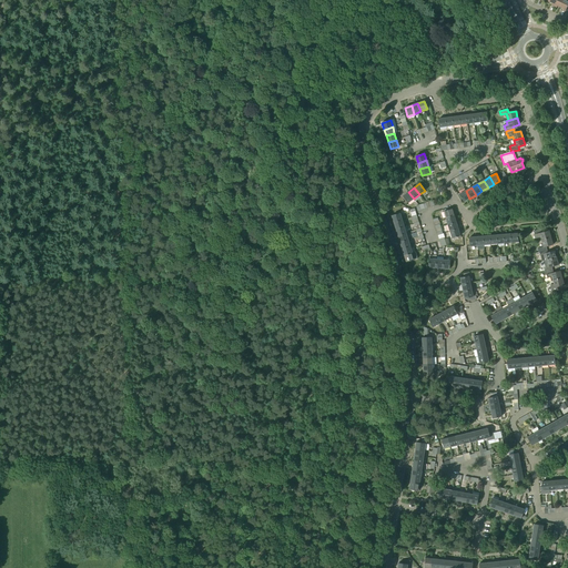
[(469,199),(466,191),(459,194),(464,202),(469,199)]
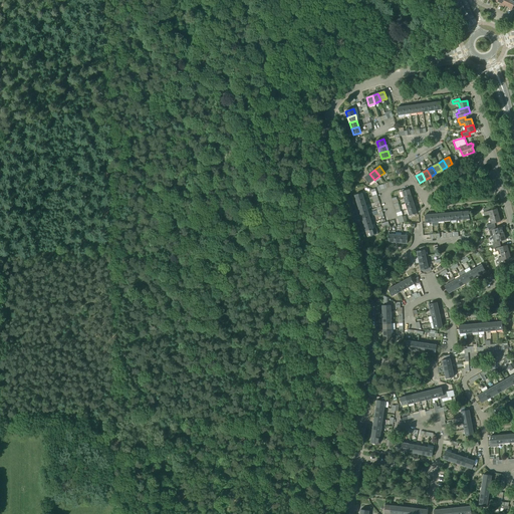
[(374,180),(369,174),(364,178),(369,184),(374,180)]
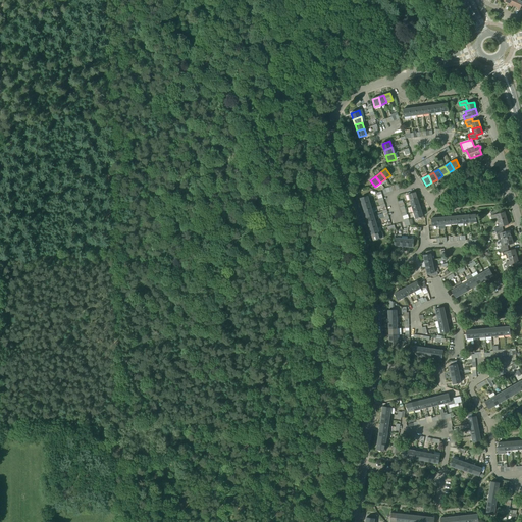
[(410,201),(417,199),(415,193),(408,195),(410,201)]
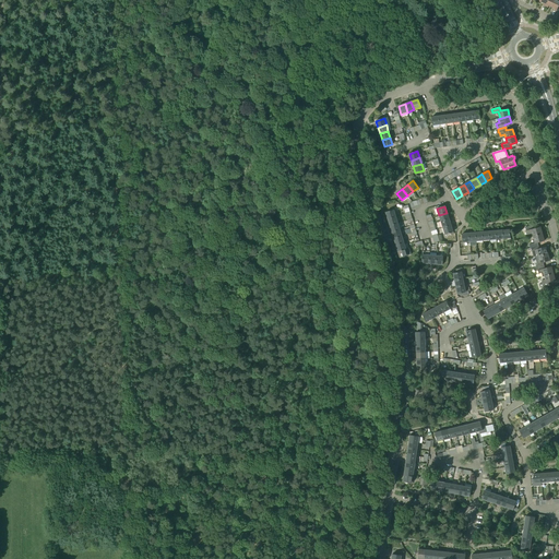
[(388,218),(395,216),(393,210),(385,212),(388,218)]
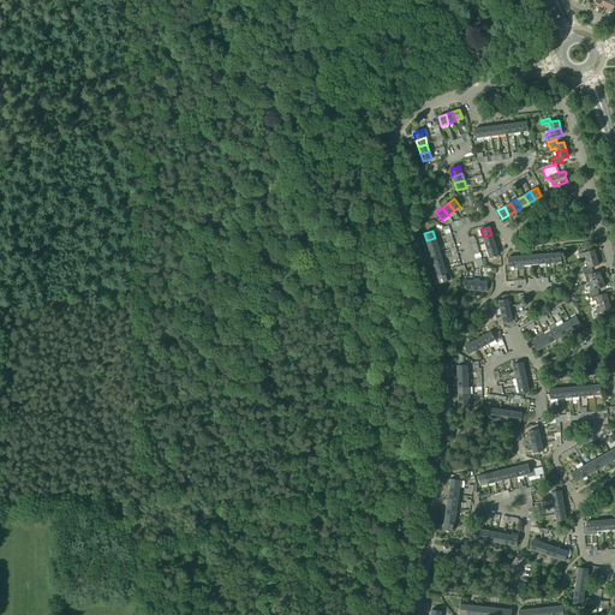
[(494,240),(491,234),(483,237),(485,244),(494,240)]
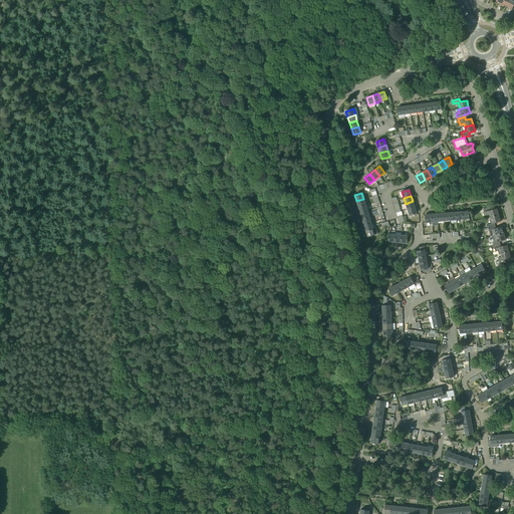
[(363,199),(356,201),(358,207),(365,205),(363,199)]
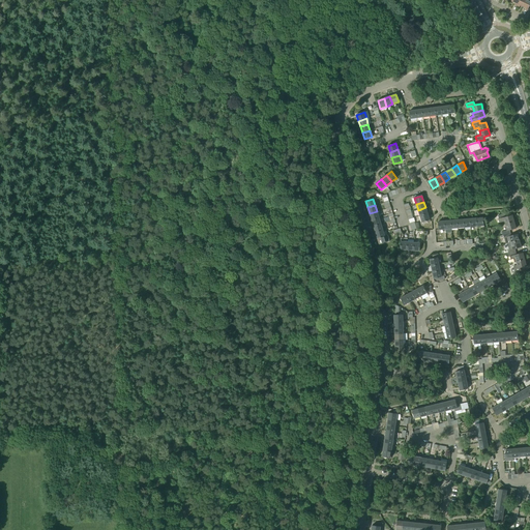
[(425,207),(418,210),(420,216),(428,213),(425,207)]
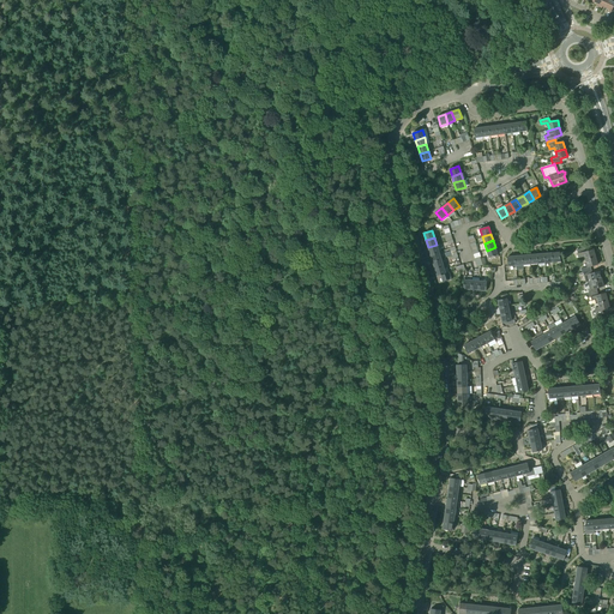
[(437,245),(428,247),(431,254),(439,252),(437,245)]
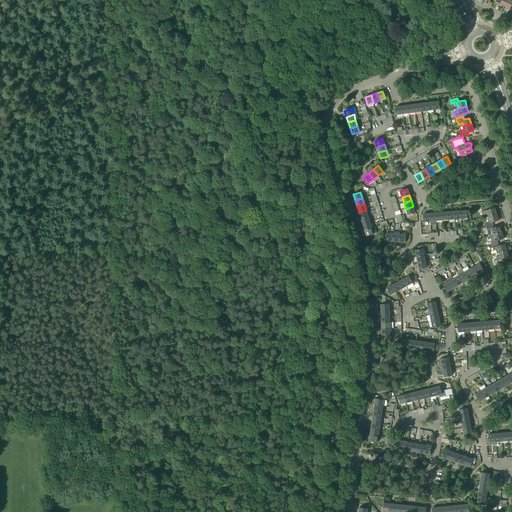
[(415,212),(413,206),(406,209),(408,215),(415,212)]
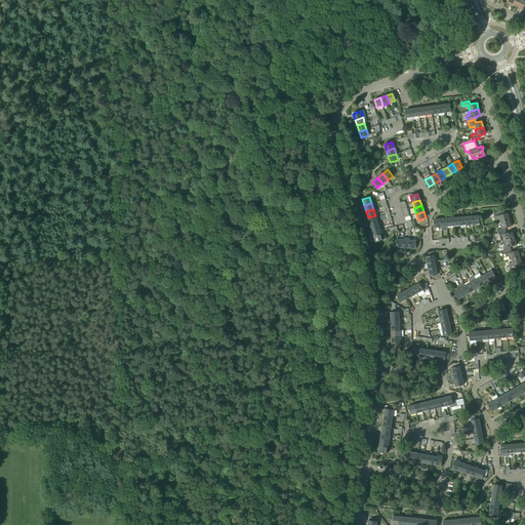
[(500,223),(510,219),(508,213),(501,214),(500,211),(493,213),(494,216),(493,217),(494,220),(499,219),(500,223)]
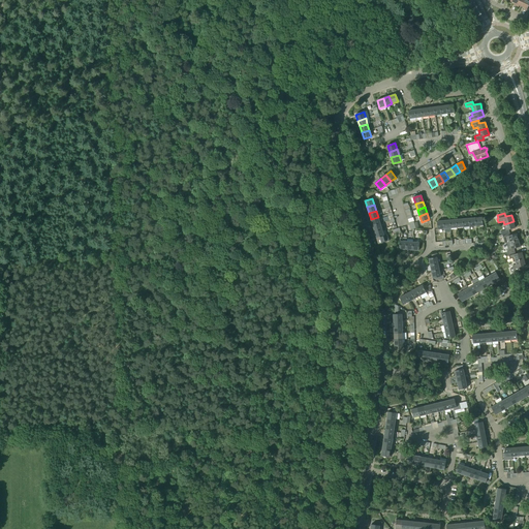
[(380,223),(378,217),(371,219),(373,225),(380,223)]
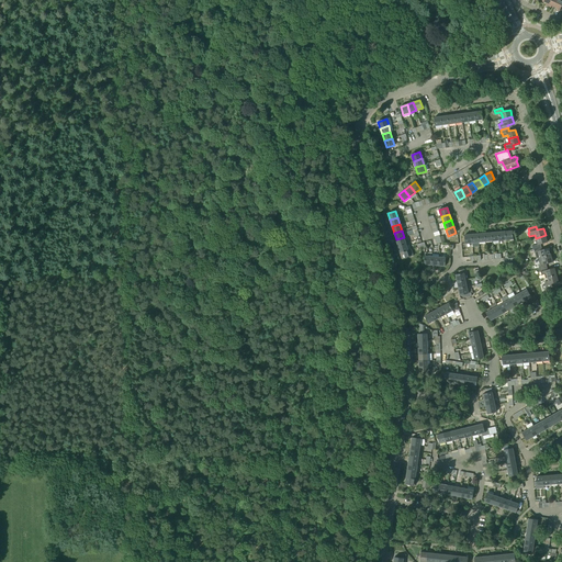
[(546,235),(536,238),(538,245),(532,246),(534,249),(541,247),(540,244),(548,242),(546,235)]
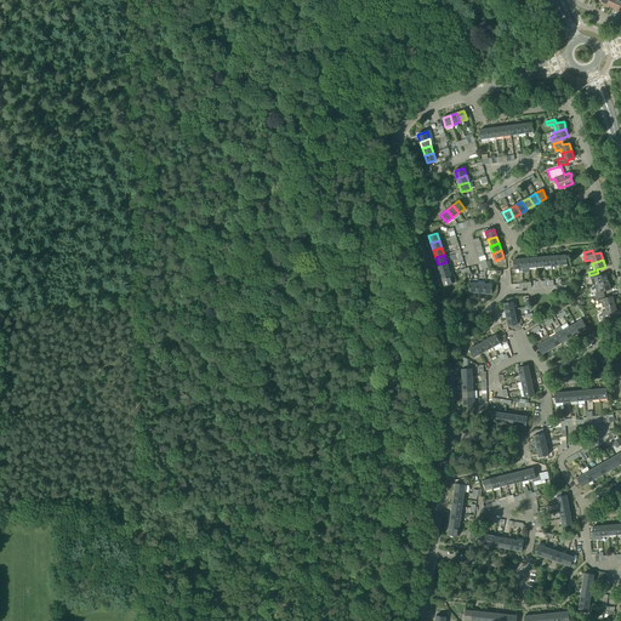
[(449,269),(446,262),(438,265),(439,272),(449,269)]
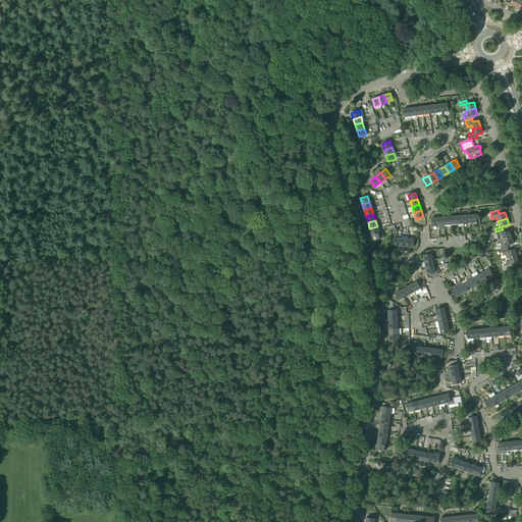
[(396,221),(397,230),(405,228),(403,220),(396,221)]
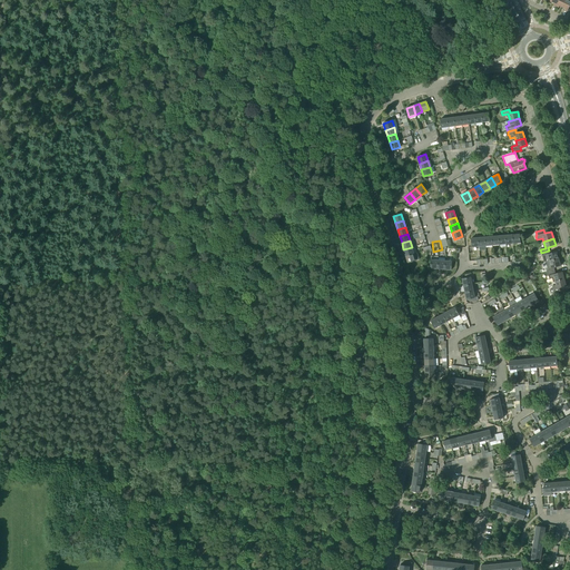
[(412,247),(403,249),(405,256),(413,254),(413,253),(412,247)]
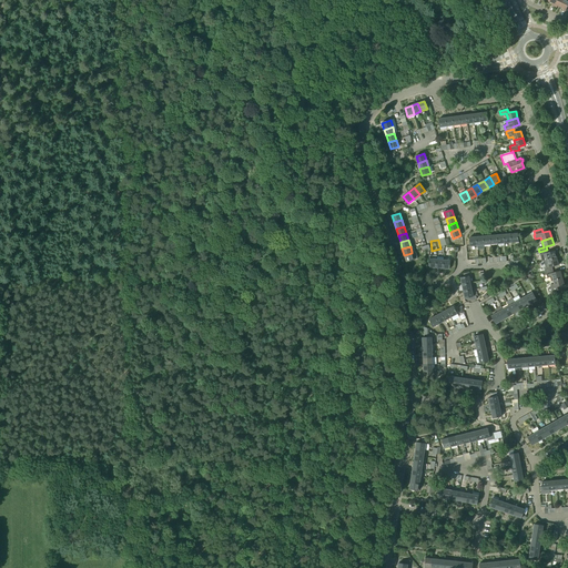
[(548,253),(547,250),(539,252),(543,262),(547,260),(547,261),(557,257),(555,251),(548,253)]
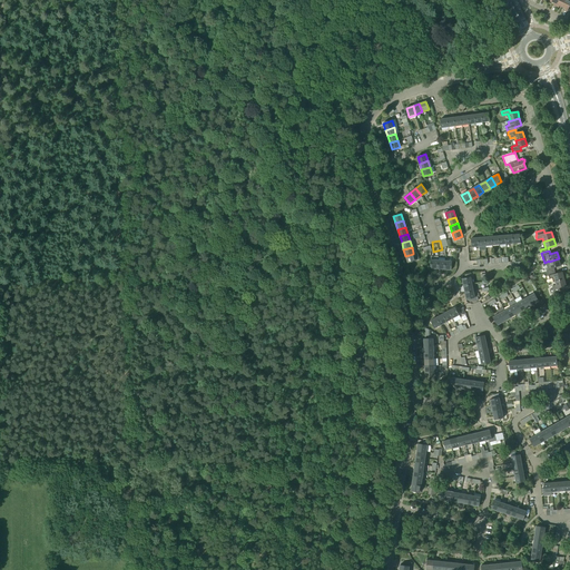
[(413,253),(413,254),(405,256),(408,263),(419,259),(418,252),(413,253)]
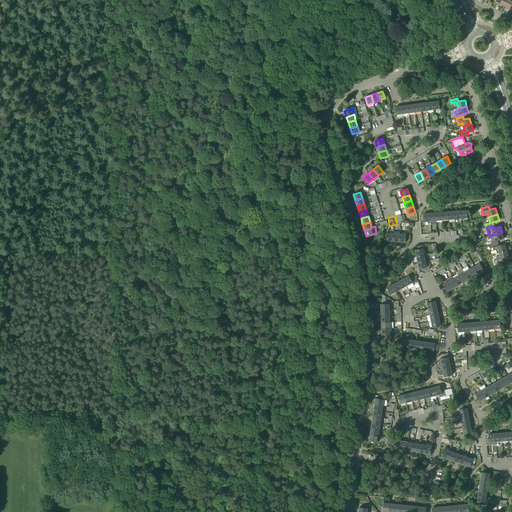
[(502,232),(493,235),(494,238),(491,239),(491,240),(490,240),(491,245),(498,243),(497,240),(504,238),(502,232)]
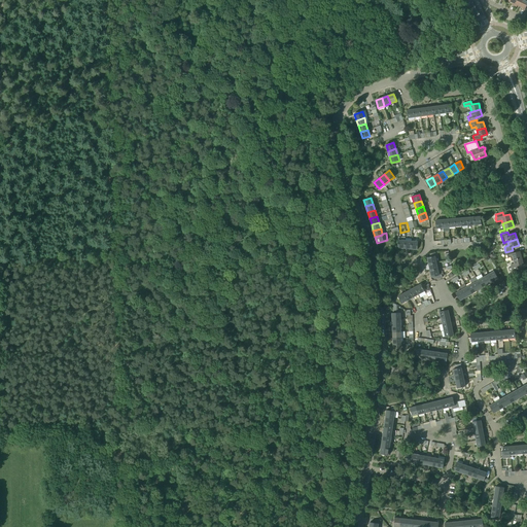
[(514,253),(513,250),(505,252),(506,255),(507,255),(508,258),(511,257),(512,260),(513,260),(522,257),(520,251),(514,253)]
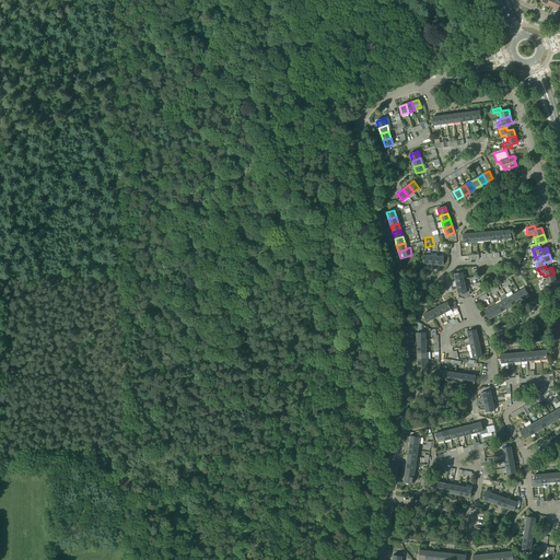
[(545,277),(546,280),(543,281),(544,284),(540,284),(541,289),(550,286),(550,282),(557,281),(555,273),(545,277)]
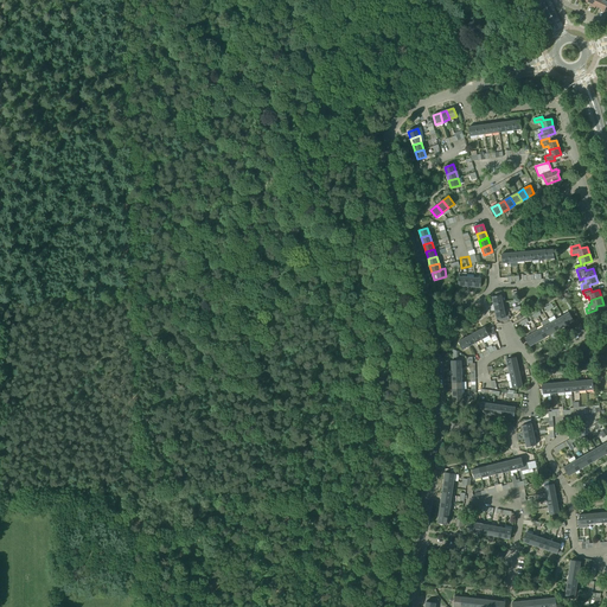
[(509,320),(509,317),(506,317),(504,310),(496,312),(497,319),(499,318),(500,323),(509,320)]
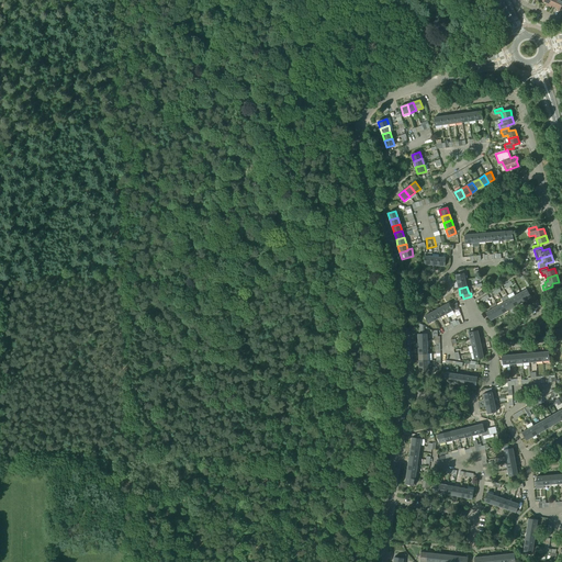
[(527,290),(521,293),(526,301),(531,298),(527,290)]
